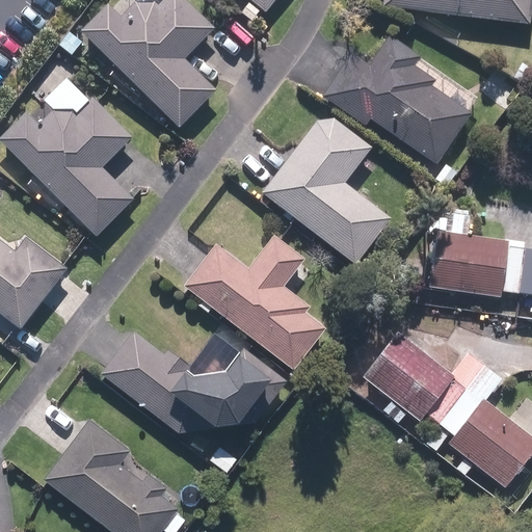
[(181,0),(112,0),(82,30),(178,126),(243,61),(181,0)]
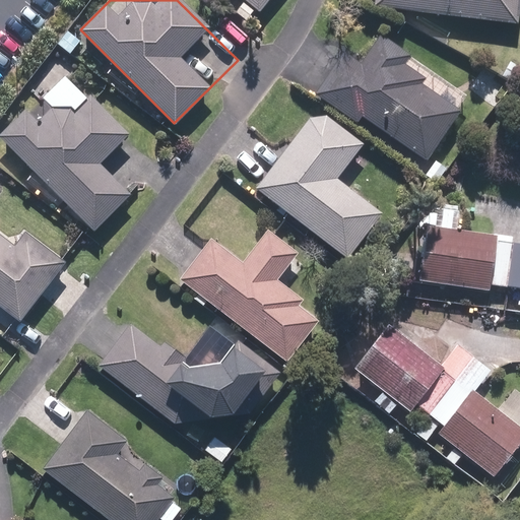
[(241,0),(260,16),(274,0),(241,0)]
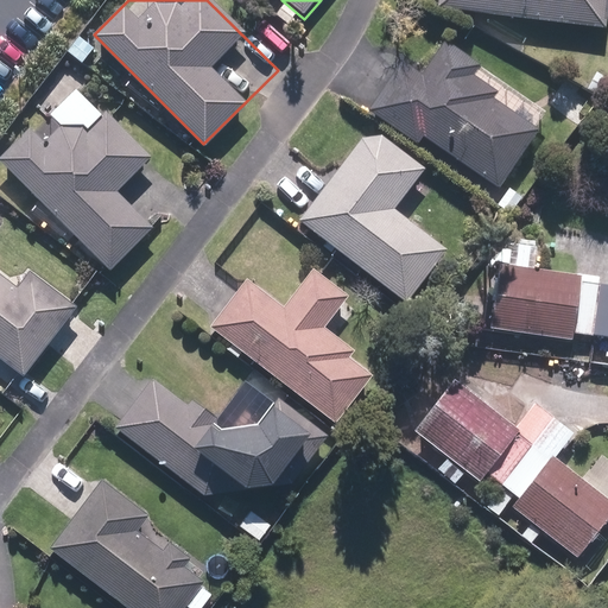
[(607,0),(439,0),(439,8),(607,29),(607,24),(607,0)]
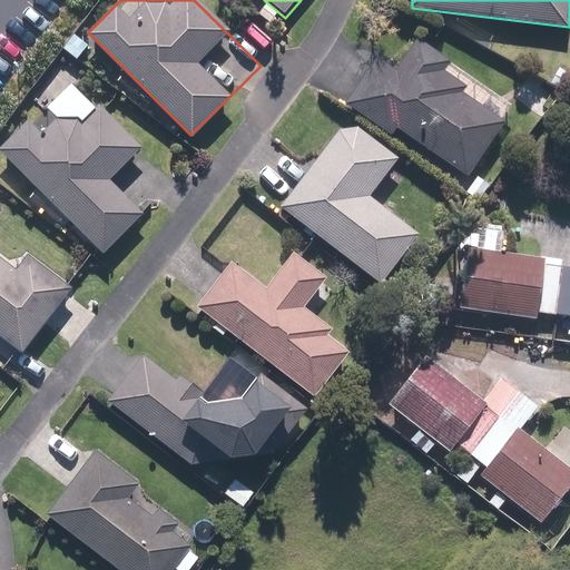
[(399,25),(346,100),(462,179),(514,104),(399,25)]
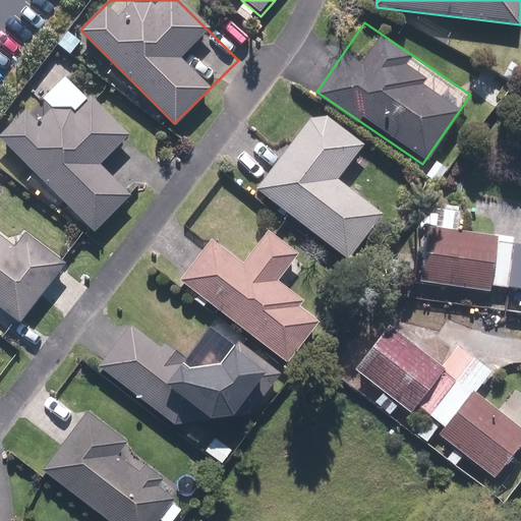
[(38,97),(0,134),(94,229),(136,186),(112,161),(133,139),(77,84),(51,110),(38,97)]
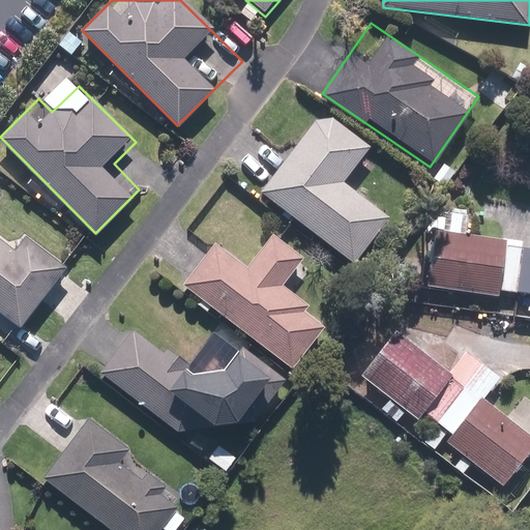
[(322,110),(260,189),(354,263),(390,215),(344,179),(370,147),(322,110)]
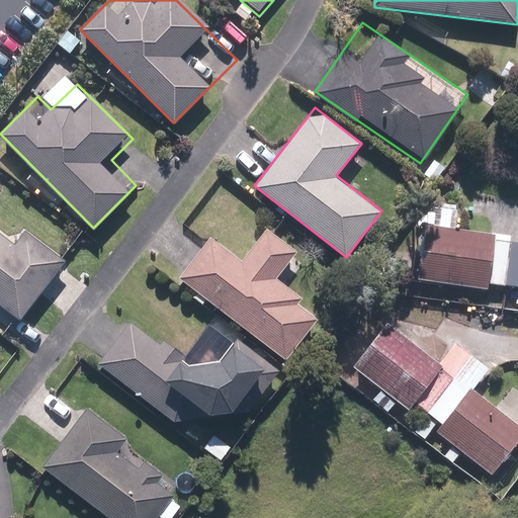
[(0,206),(0,304),(19,319),(66,257),(0,206)]
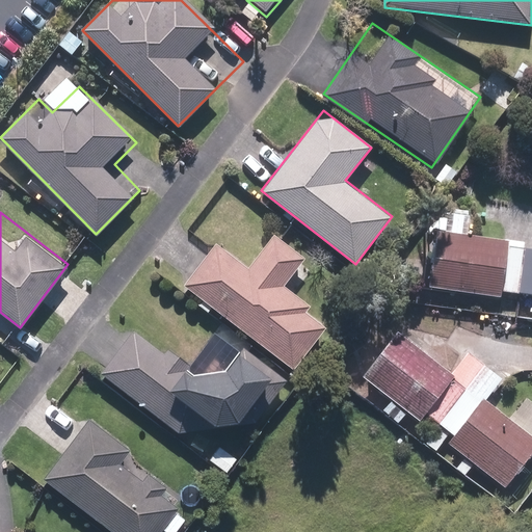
[(439,230),(430,286),(502,297),(510,241),(439,230)]
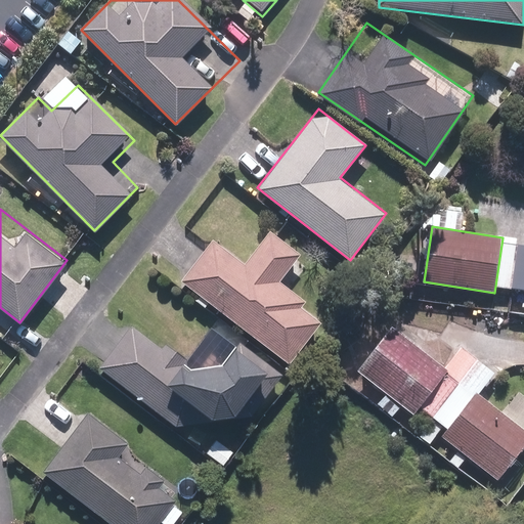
[(213,239),(180,282),(290,364),(322,321),(299,304),(303,298),(279,279),(300,254),(268,229),(244,262),(213,239)]
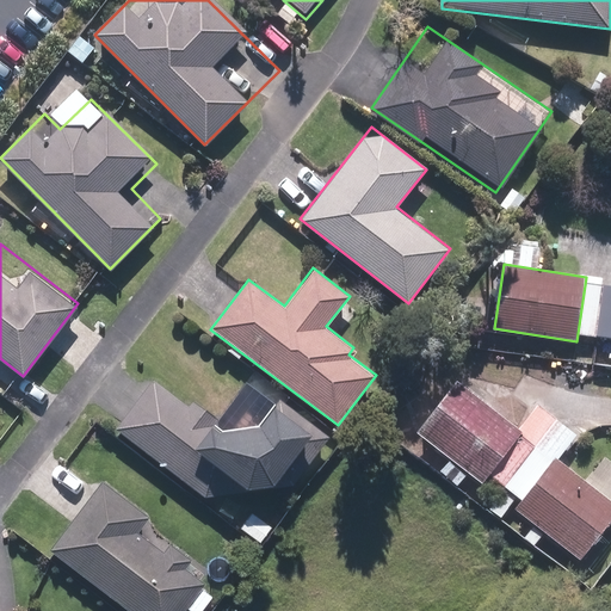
[(282,402),(263,427),(221,431),(155,377),(113,426),(208,503),(215,493),(289,485),(326,433),(282,402)]
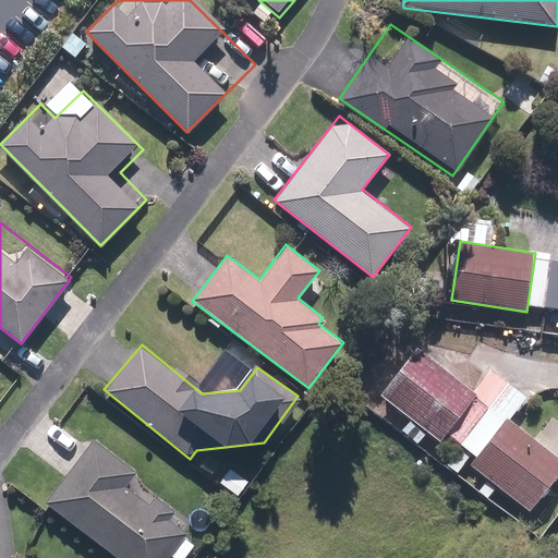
[(476,393),(419,348),(380,396),(439,441),(476,393)]
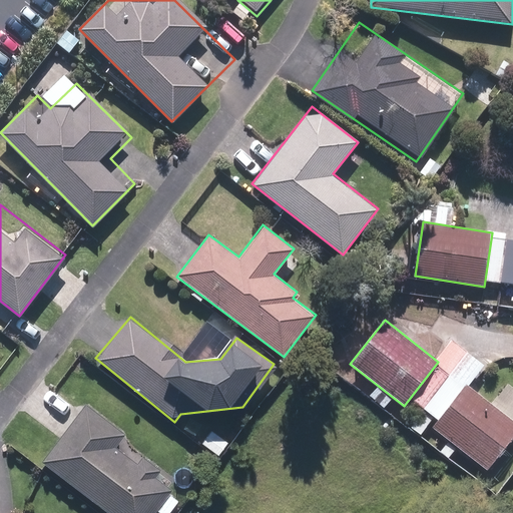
[(512,434),(512,421),(465,384),(431,427),(486,469),(512,434)]
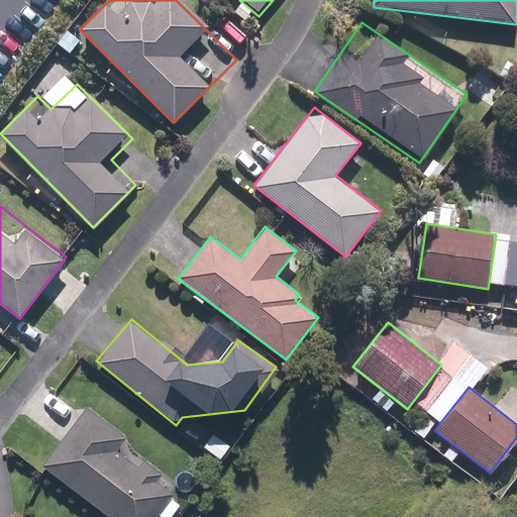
[(89,407),(43,466),(110,516),(156,516),(184,481),(89,407)]
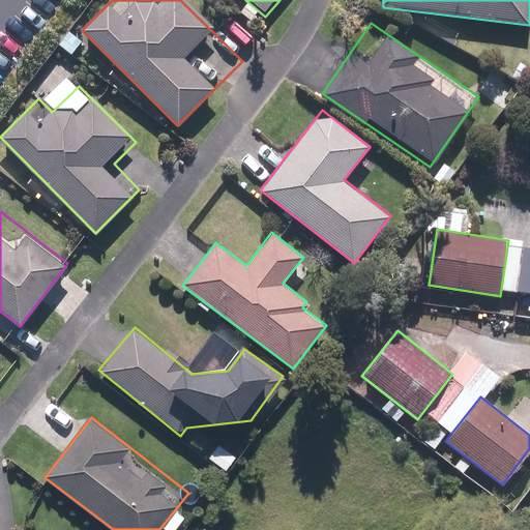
All buildings are outlined.
